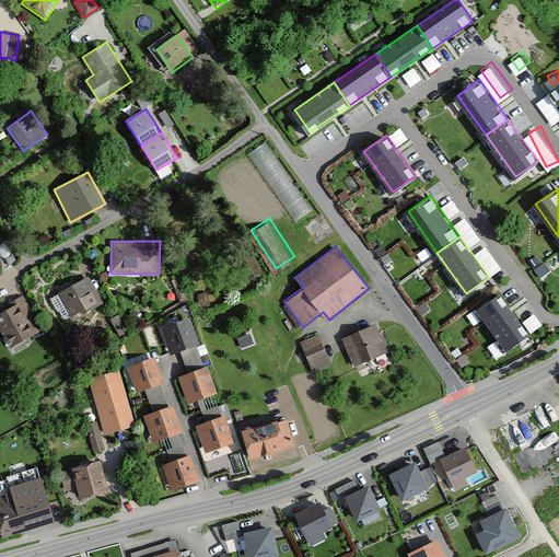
[(104,303),(89,277),(58,294),(70,315),(82,309),(85,314),(104,303)]
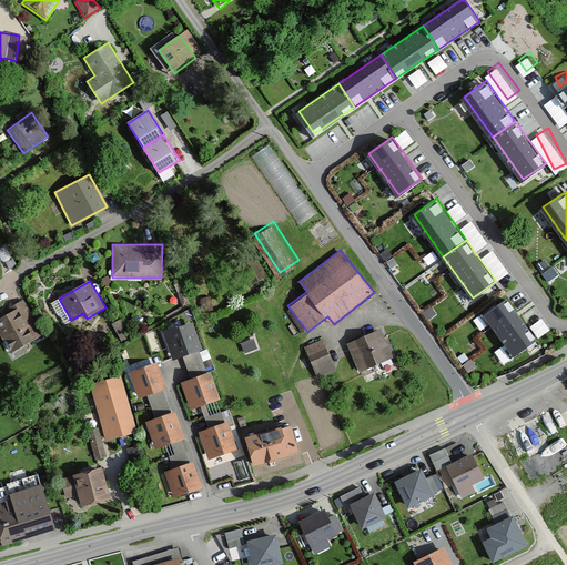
[(538,339),(508,296),(485,313),(515,355),(538,339)]
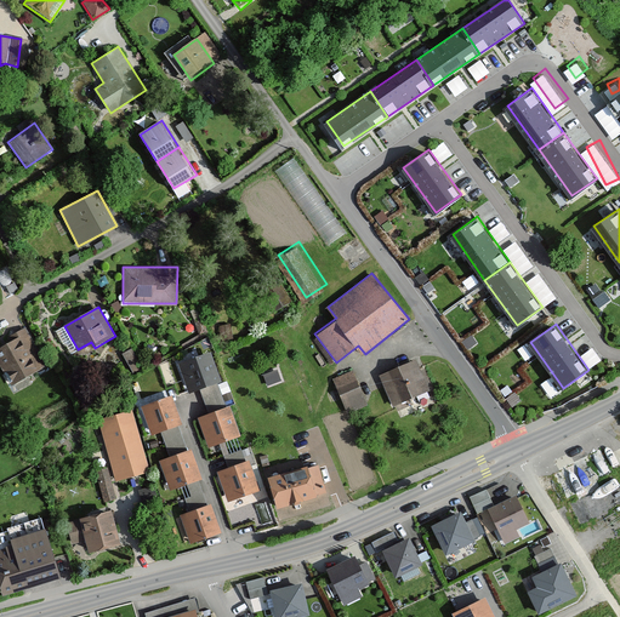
[(27,331),(0,346),(0,365),(11,384),(46,364),(27,331)]
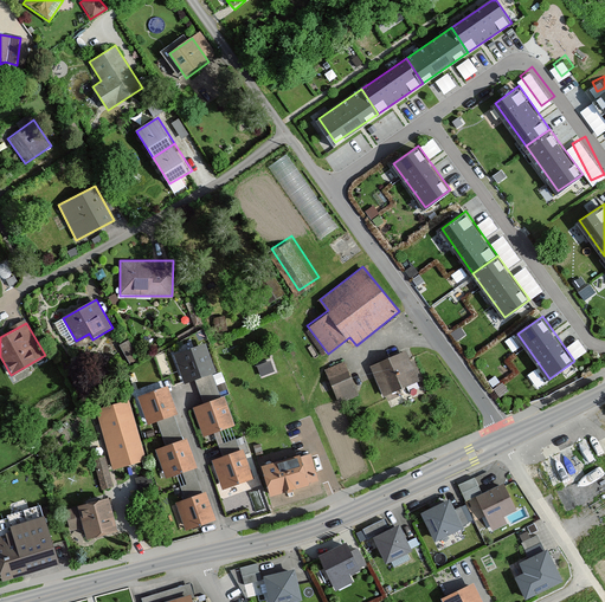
[(577,354),(589,344),(580,334),(568,342),(577,354)]
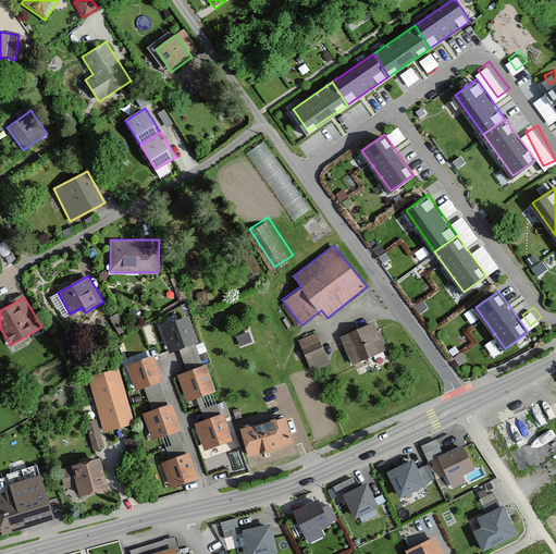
[(115,334),(126,329),(116,311),(107,317),(115,334)]
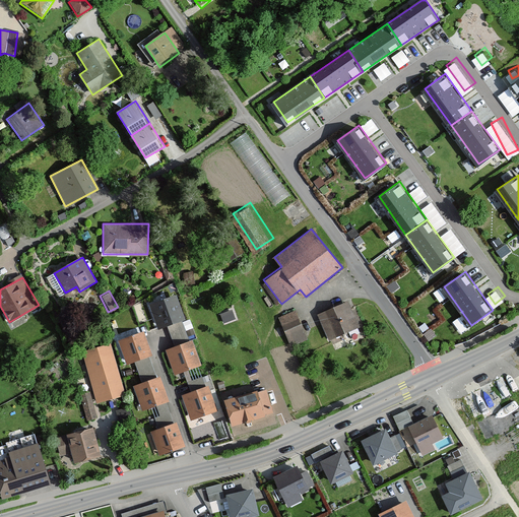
[(158,328),(185,319),(177,295),(150,304),(158,328)]
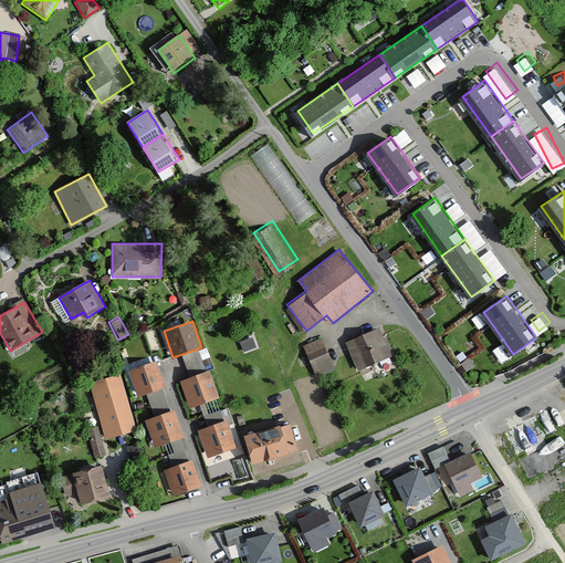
[(357,371),(393,356),(380,327),(346,342),(357,371)]
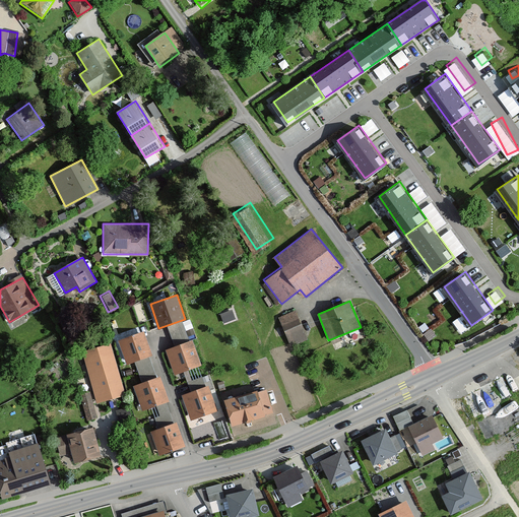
[(278,317),(290,345),(308,338),(296,310),(278,317)]
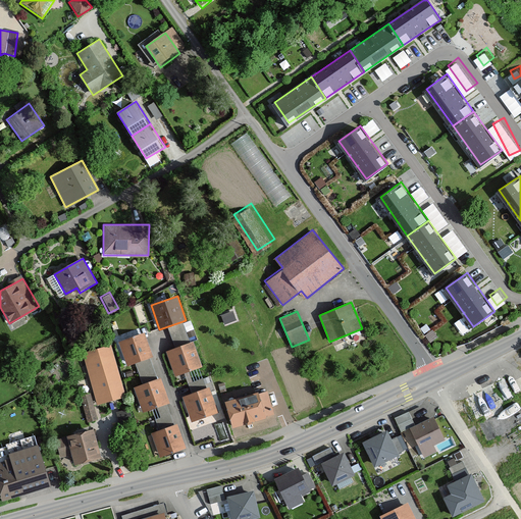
[(126,366),(154,357),(146,333),(118,343),(126,366)]
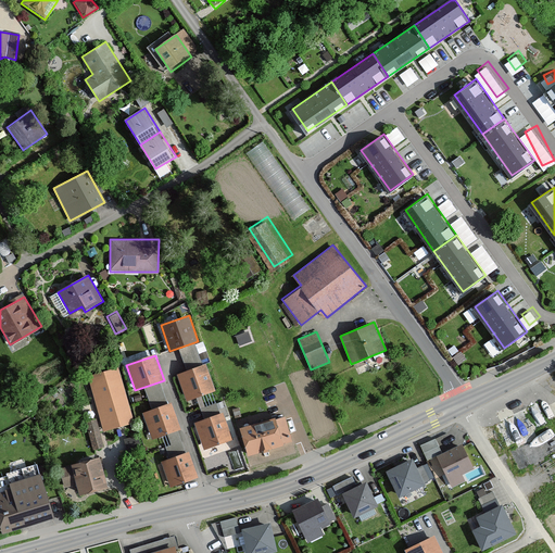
[(187,401),(217,390),(207,364),(177,375),(187,401)]
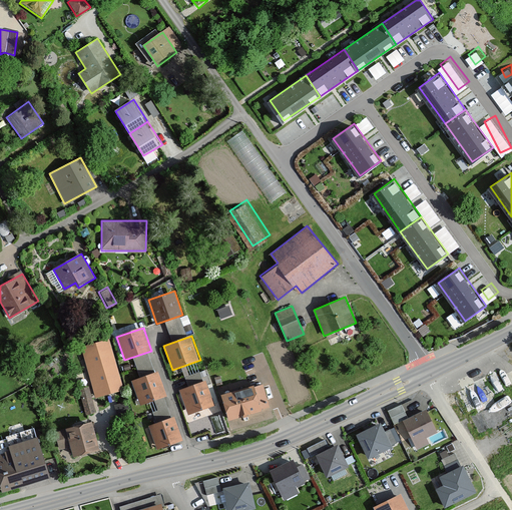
[(94,399),(123,391),(109,339),(79,347),(94,399)]
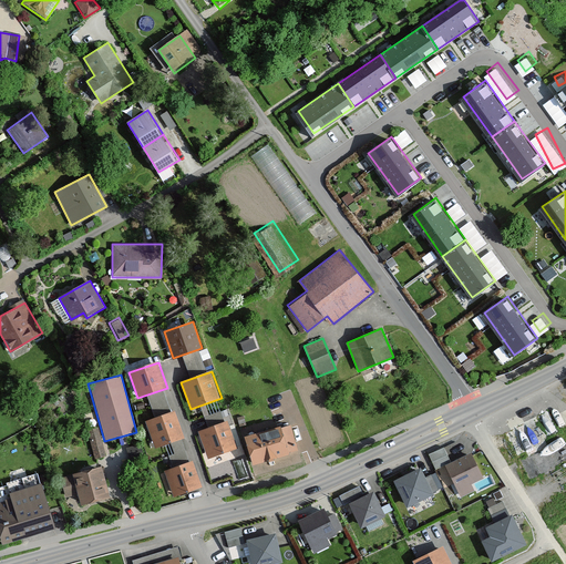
[(154,449),(186,438),(176,410),(144,421),(154,449)]
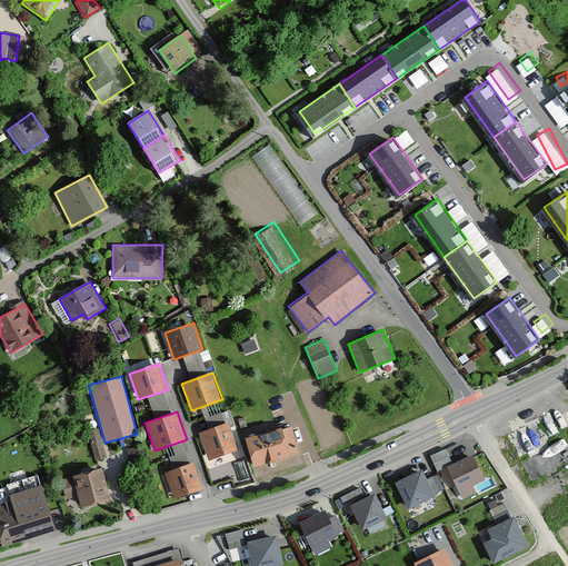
[(208,462),(240,450),(230,423),(199,433),(208,462)]
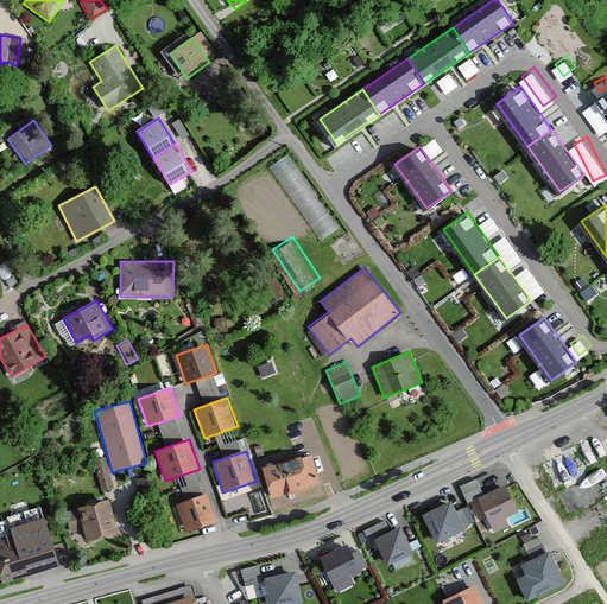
[(315,455),(264,469),(272,500),(323,485),(315,455)]
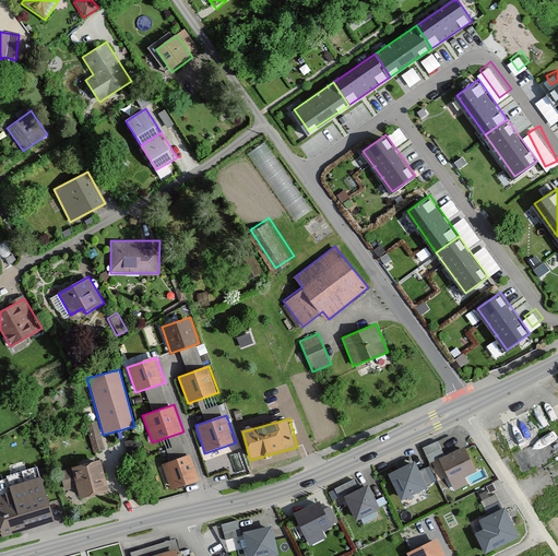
[(97,421),(84,423),(92,452),(104,449),(97,421)]
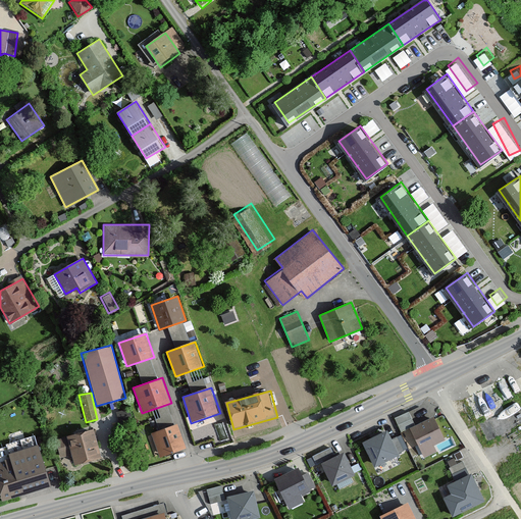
[(446,439),(434,417),(411,428),(424,457),(436,451),(433,445),(446,439)]
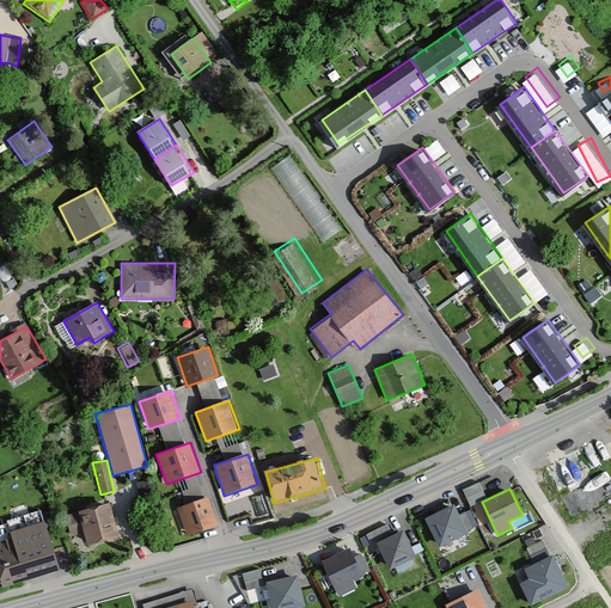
[(188,538),(219,526),(209,496),(177,508),(188,538)]
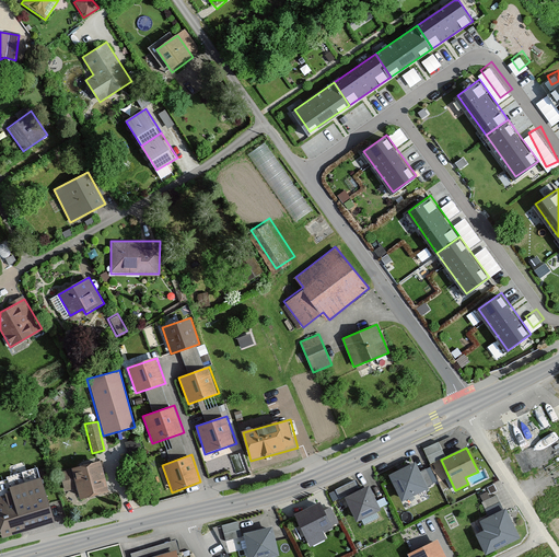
[(65,490),(79,487),(82,499),(111,491),(103,461),(60,472),(65,490)]
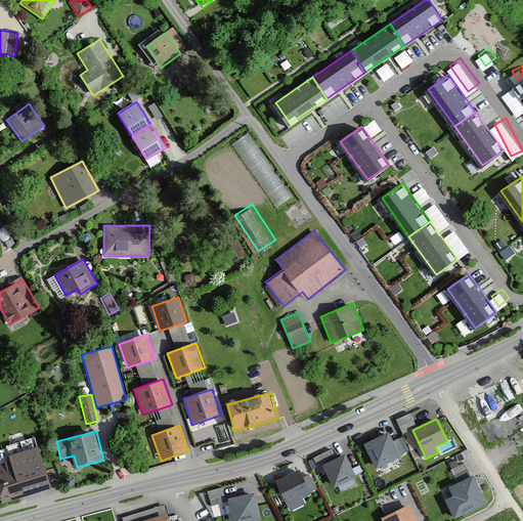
[(377,468),(401,458),(390,432),(366,442),(377,468)]
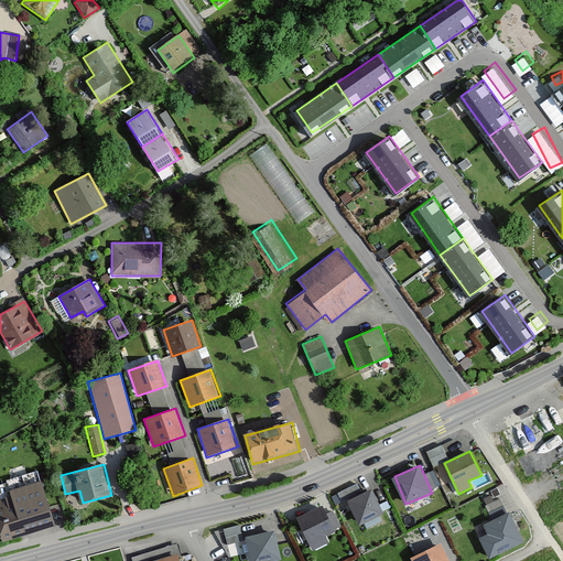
[(0,535),(1,540),(56,525),(40,466),(6,475),(8,483),(0,485),(0,535)]
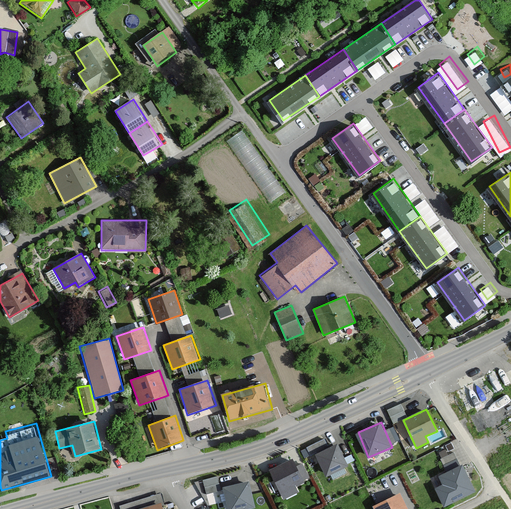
[(342,475),(326,444),(307,453),(322,485),(342,475)]
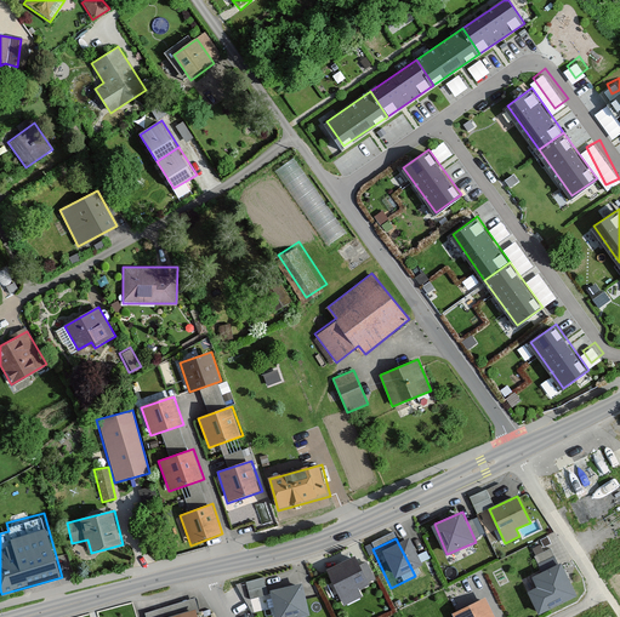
[(553,542),(538,547),(541,559),(557,553),(553,542)]
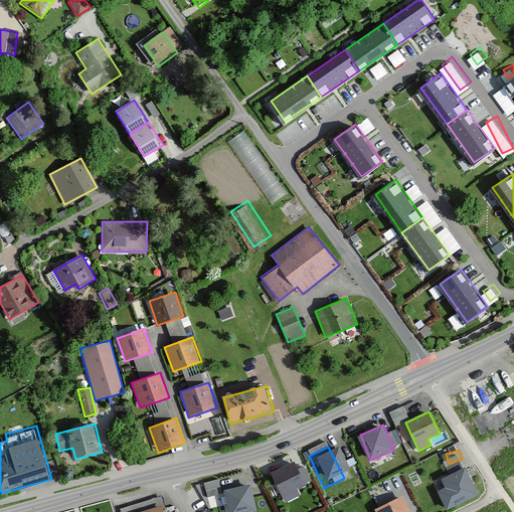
[(294,461),(270,472),(281,495),(305,484),(294,461)]
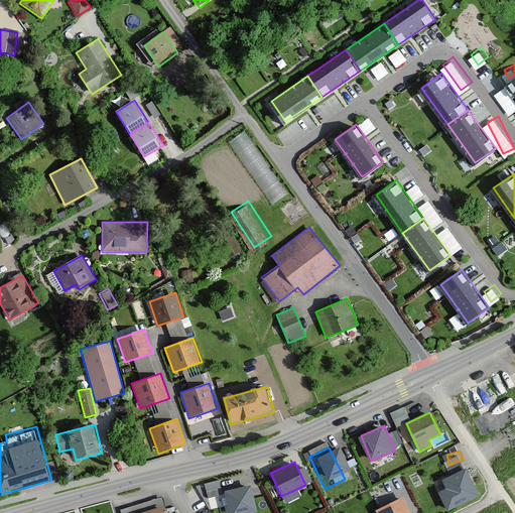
[(451,511),(482,495),(468,468),(444,480),(448,489),(440,493),(451,511)]
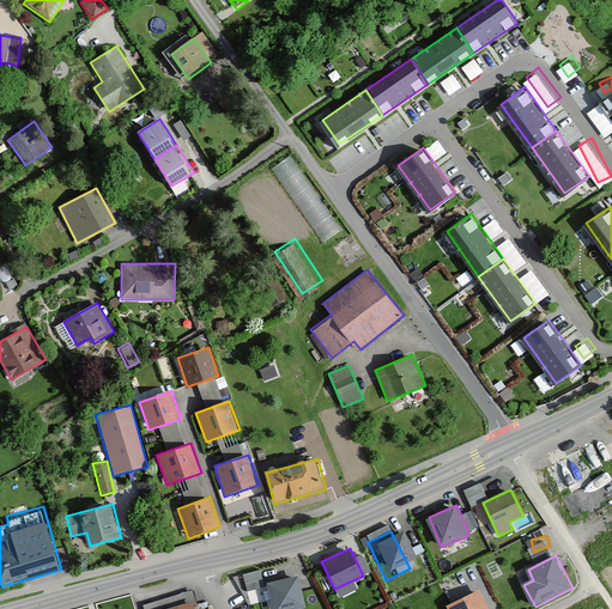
[(260,568),(242,573),(246,591),(264,586),(260,568)]
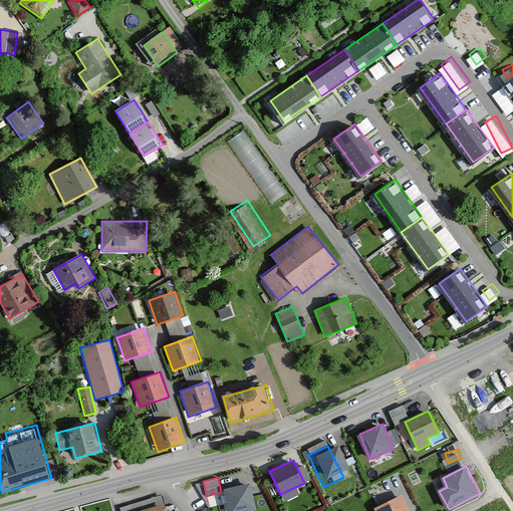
[(251,510),(258,509),(251,483),(224,489),(229,510),(251,510)]
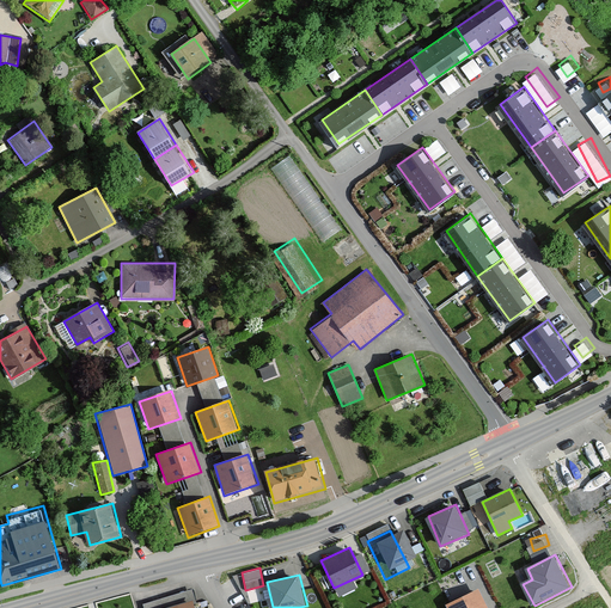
[(490,607),(481,589),(447,606),(448,607),(490,607)]
